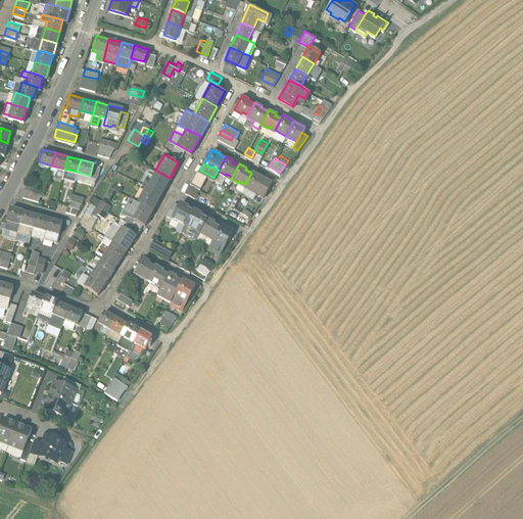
[(170,178),(155,170),(147,185),(161,193),(170,178)]
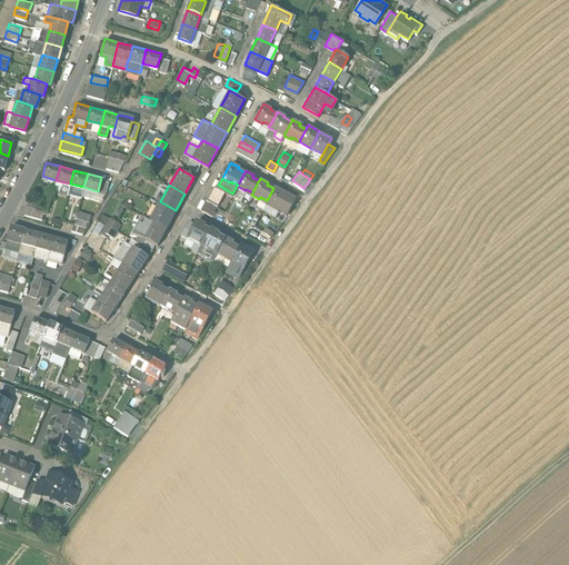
[(296,197),(275,186),(273,188),(267,200),(266,202),(287,214),(296,197)]
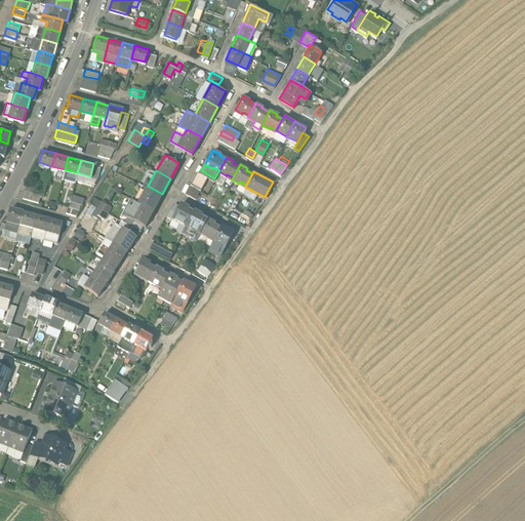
[(200,183),(193,178),(191,184),(198,188),(200,183)]
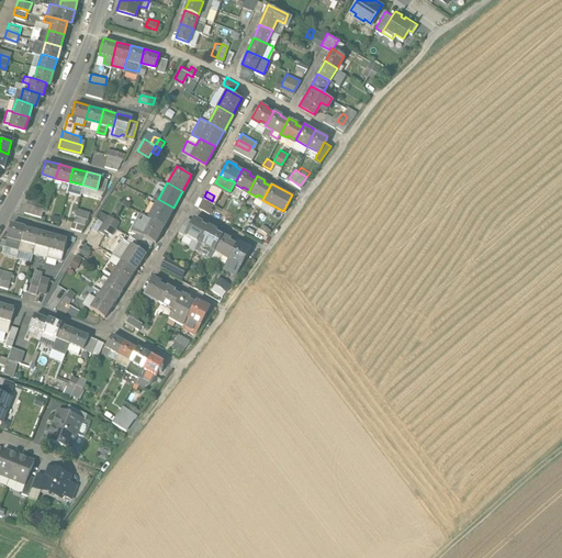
[(212,201),(204,197),(201,201),(209,205),(212,201)]
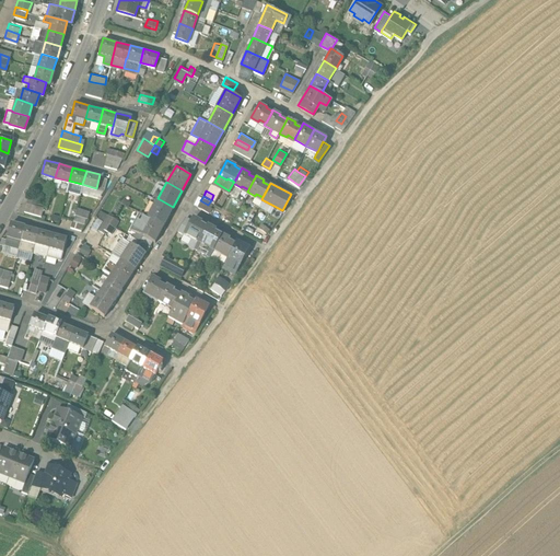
[(173,207),(158,198),(149,215),(163,223),(173,207)]
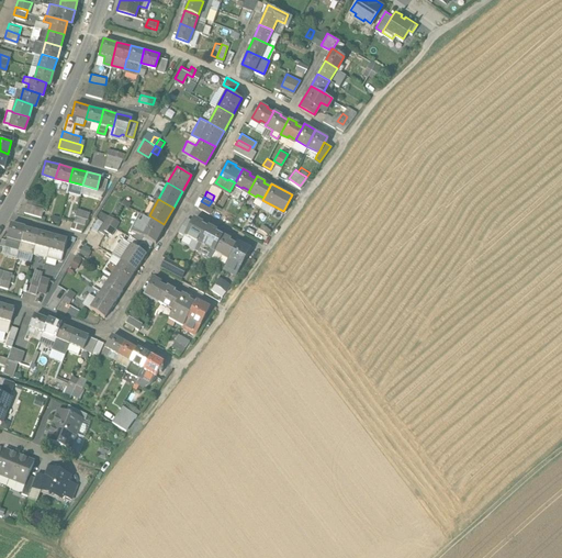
[(149,215),(139,211),(131,227),(139,232),(149,215)]
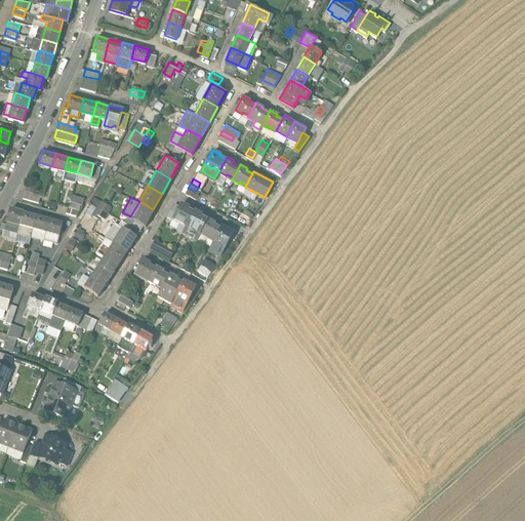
[(153,209),(139,201),(130,216),(134,218),(143,224),(145,225),(153,209)]
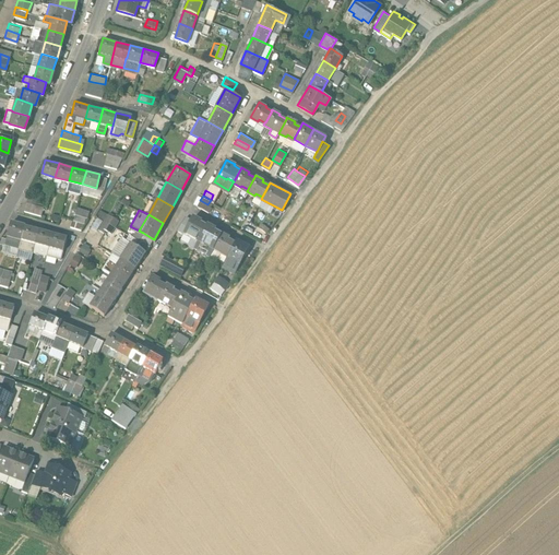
[(183,232),(191,219),(185,215),(177,228),(183,232)]
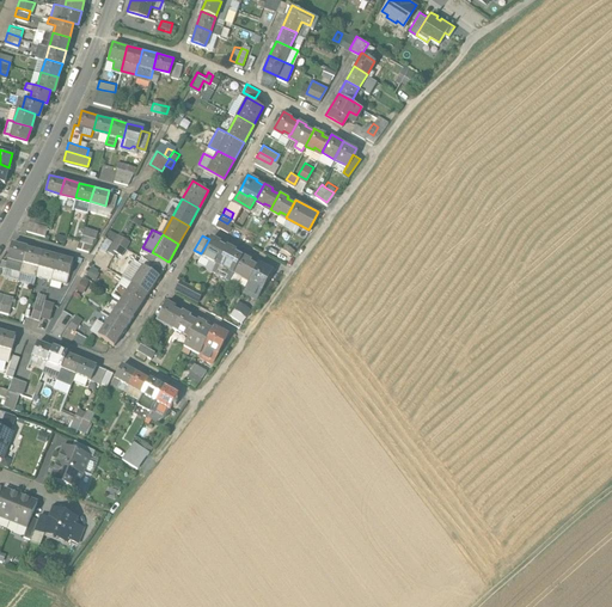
[(219,240),(210,235),(201,253),(209,258),(206,265),(213,270),(225,246),(218,243),(219,240)]
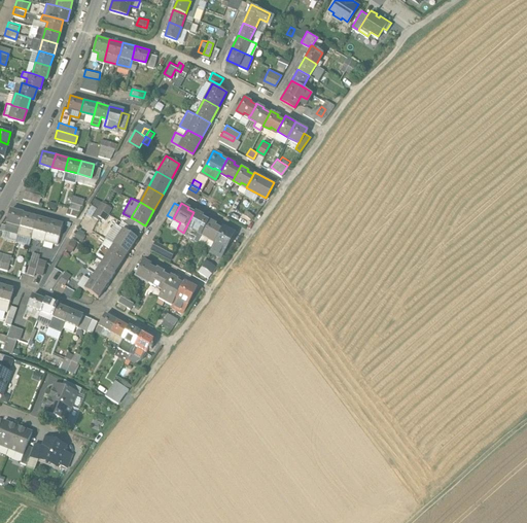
[(78,209),(68,206),(66,211),(76,214),(78,209)]
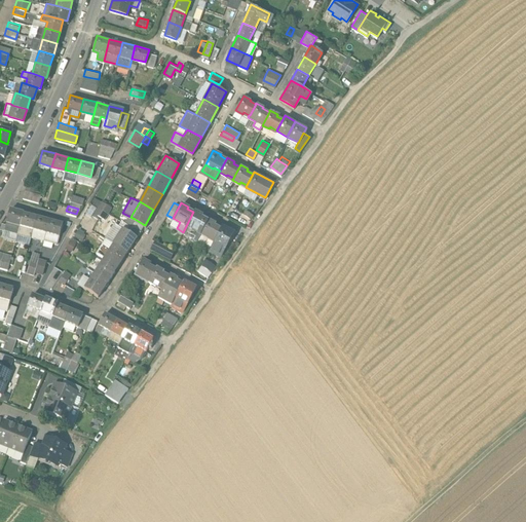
[(23,212),(10,208),(6,220),(20,224),(23,212)]
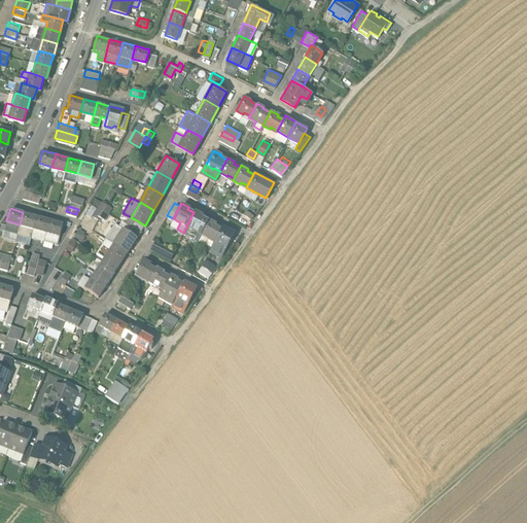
[(253,213),(247,208),(244,212),(250,217),(253,213)]
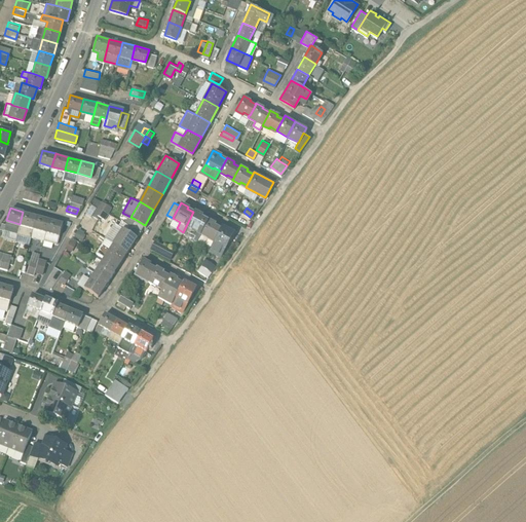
[(201,214),(194,210),(193,212),(183,232),(196,239),(200,233),(208,219),(207,219),(201,216),(201,214)]
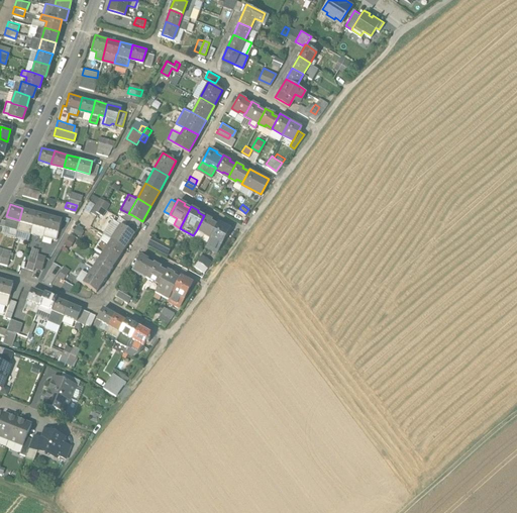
[(35,211),(22,208),(19,220),(32,223),(35,211)]
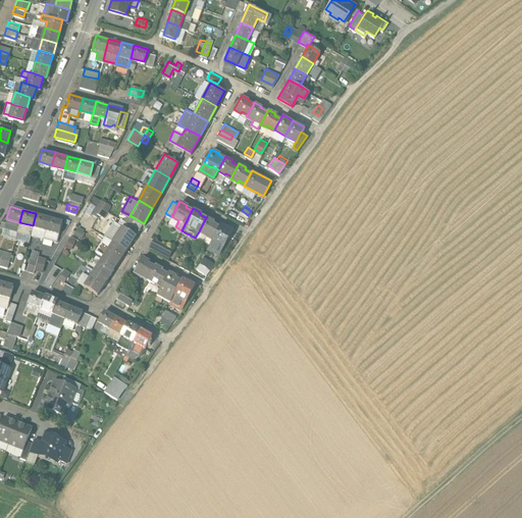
[(248,215),(242,210),(239,214),(246,219),(248,215)]
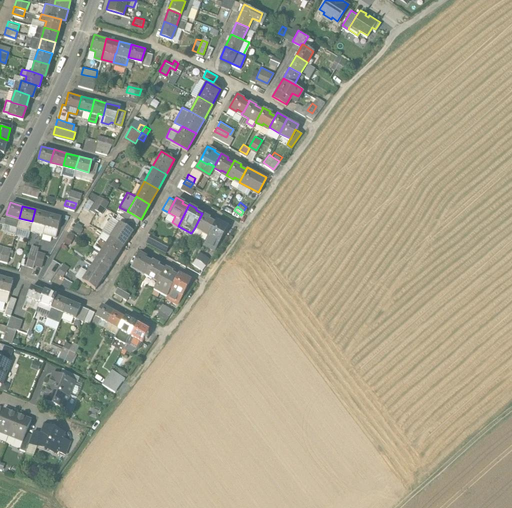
[(48,212),(35,209),(32,221),(44,225),(48,212)]
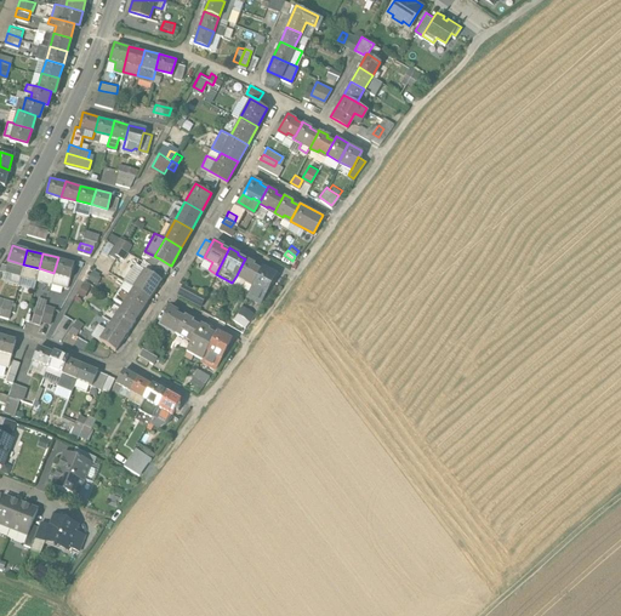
[(245,256),(244,258),(245,258),(237,275),(245,279),(246,277),(252,281),(254,281),(261,267),(260,267),(254,263),(255,261),(245,256)]
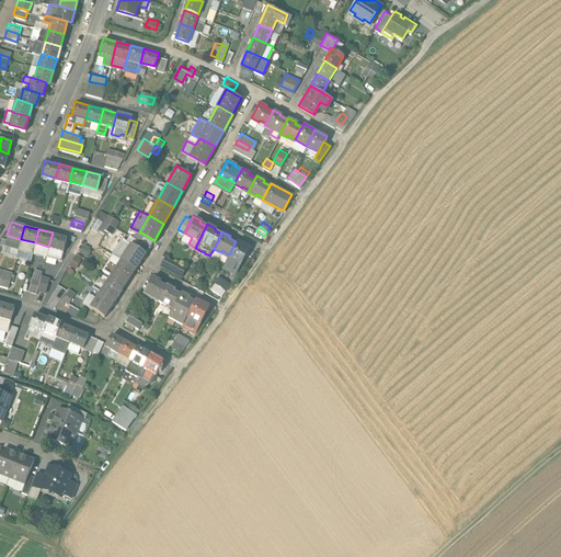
[(66,237),(53,232),(48,247),(63,250),(66,237)]
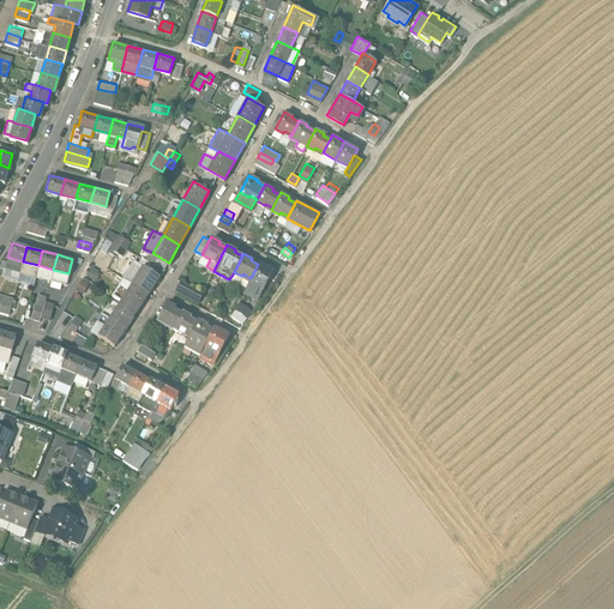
[(167,261),(157,255),(152,263),(163,269),(167,261)]
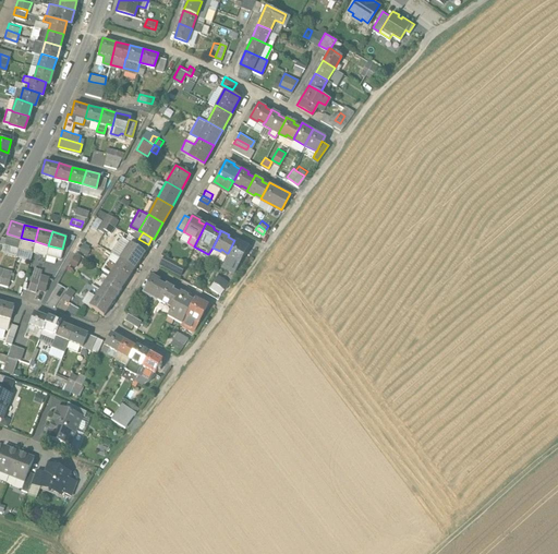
[(71,249),(73,235),(68,233),(64,248),(71,249)]
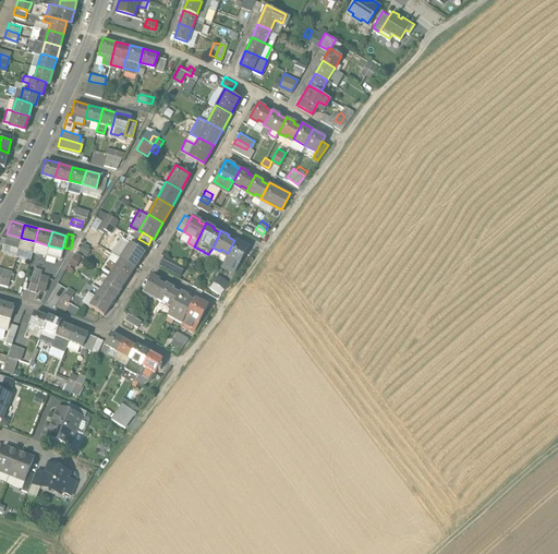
[(133,243),(131,241),(131,242),(122,236),(111,252),(120,257),(134,266),(145,251),(133,243)]
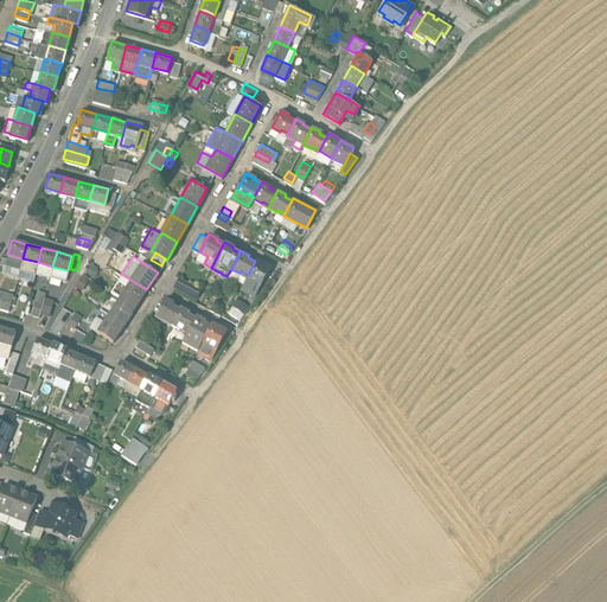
[(151,260),(149,258),(145,264),(158,273),(163,266),(161,266),(151,260)]
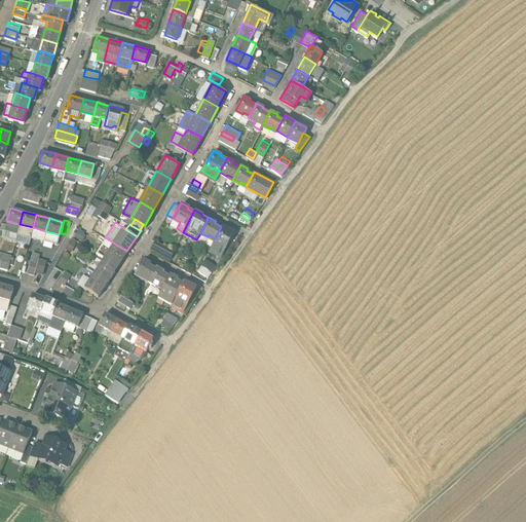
[(79,225),(75,232),(96,248),(101,240),(79,225)]
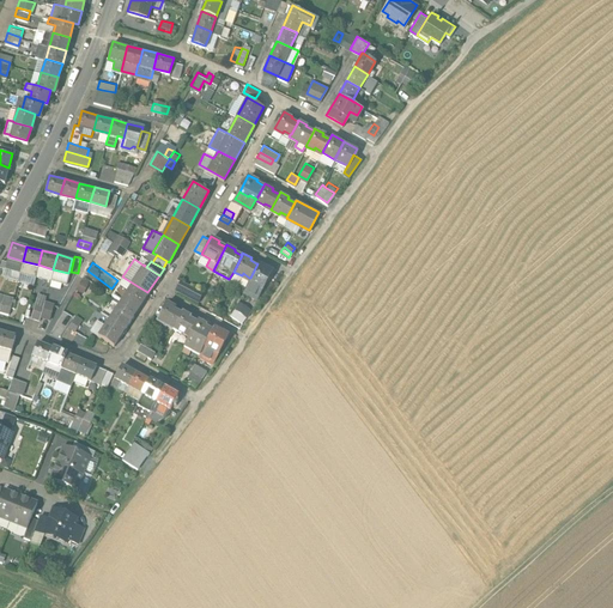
[(272,269),(258,262),(256,263),(258,263),(250,278),(249,278),(248,279),(262,286),(272,269)]
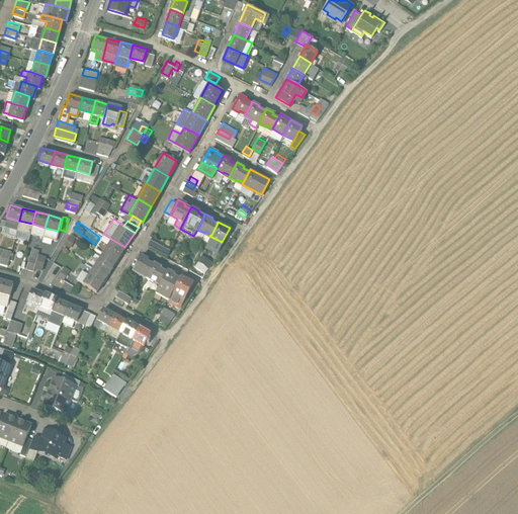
[(161,240),(154,237),(152,235),(148,243),(167,254),(171,246),(161,240)]
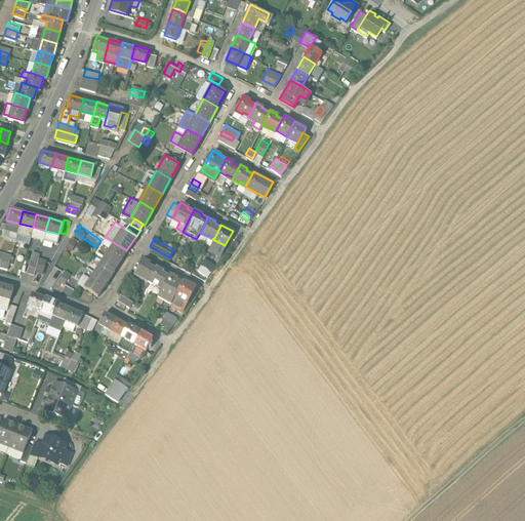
[(212,239),(209,247),(219,253),(225,245),(212,239)]
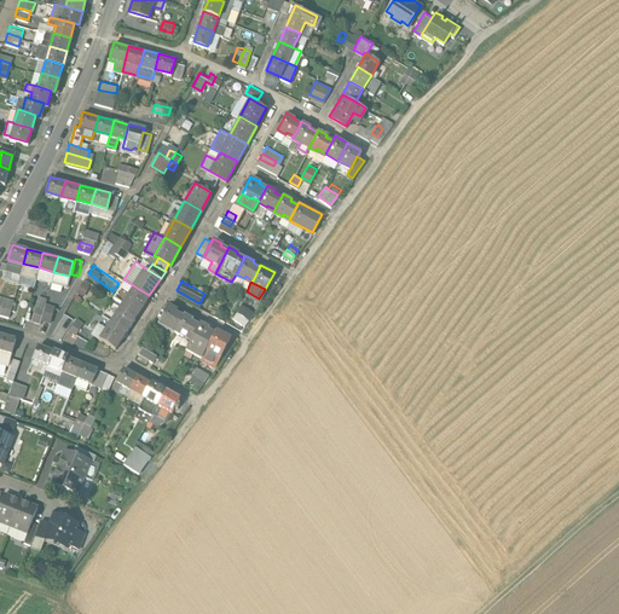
[(133,285),(128,293),(120,287),(113,296),(122,302),(138,313),(149,295),(133,285)]
